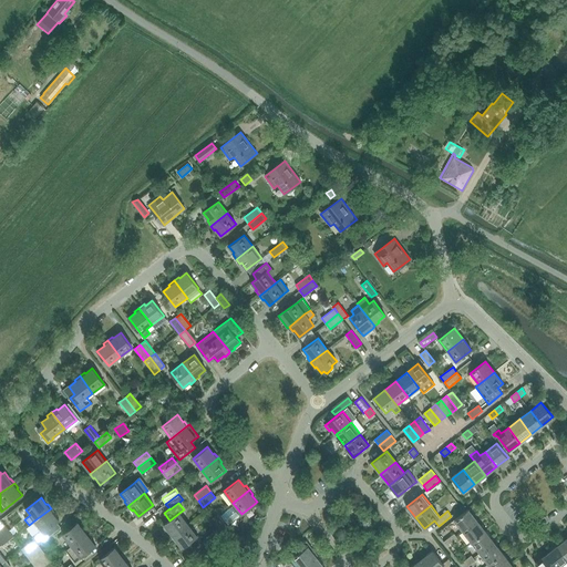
[(41,531),(32,537),(33,539),(38,545),(61,527),(57,522),(58,521),(53,514),(54,513),(51,508),(34,521),(37,524),(41,531)]
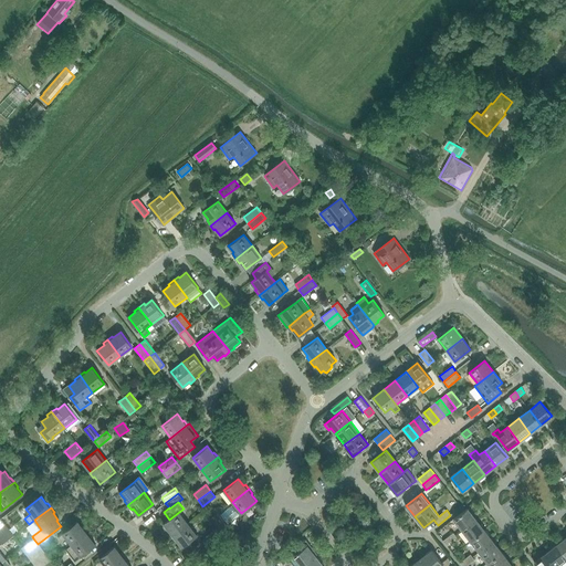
[(453,520),(462,531),(475,520),(467,509),(453,520)]
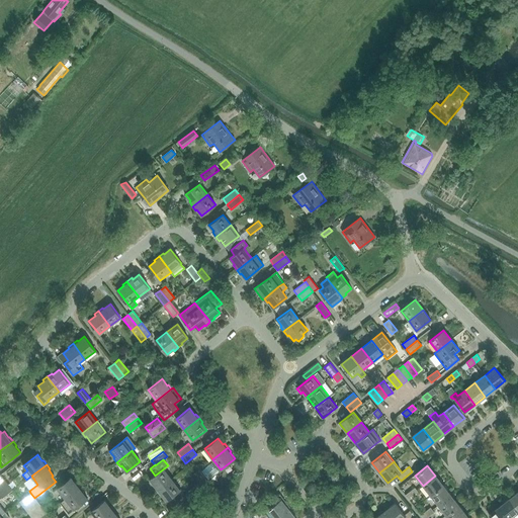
[(154,487),(157,491),(172,479),(164,468),(155,476),(150,479),(155,486),(154,487)]
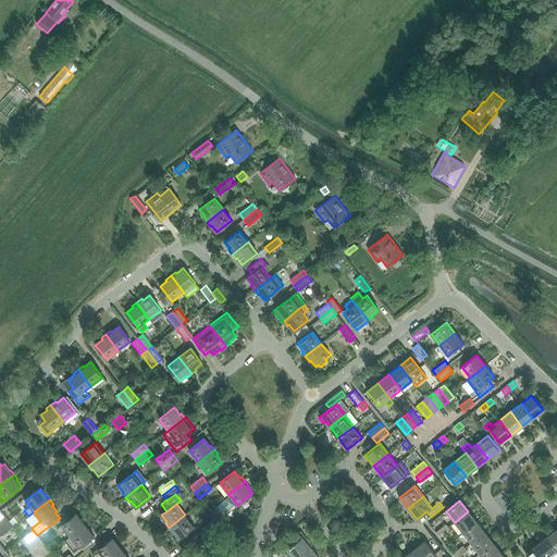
[(208,509),(214,519),(218,522),(223,518),(213,505),(208,509)]
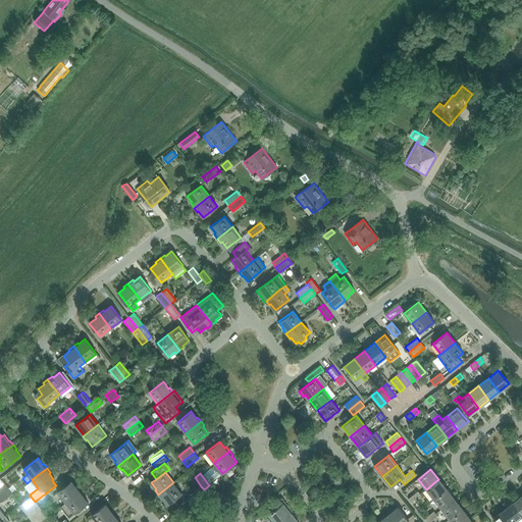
[(426,489),(433,500),(447,489),(438,479),(426,489)]
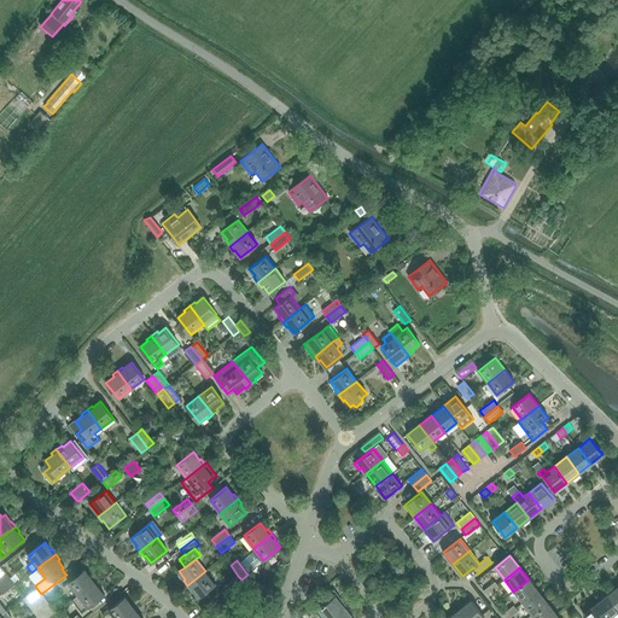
[(76,593),(77,595),(95,582),(92,576),(91,577),(85,570),(68,583),(76,593)]
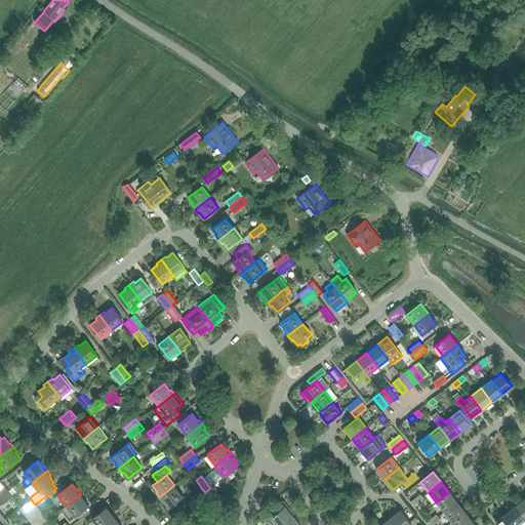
[(174,485),(159,497),(162,501),(163,500),(168,507),(183,495),(174,485)]
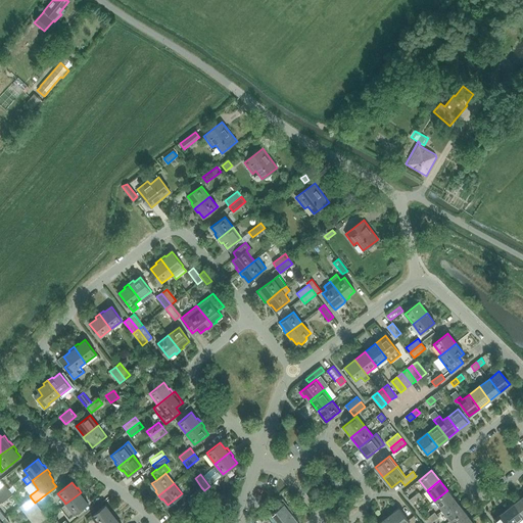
[(0,487),(0,495),(9,489),(4,484),(0,487)]
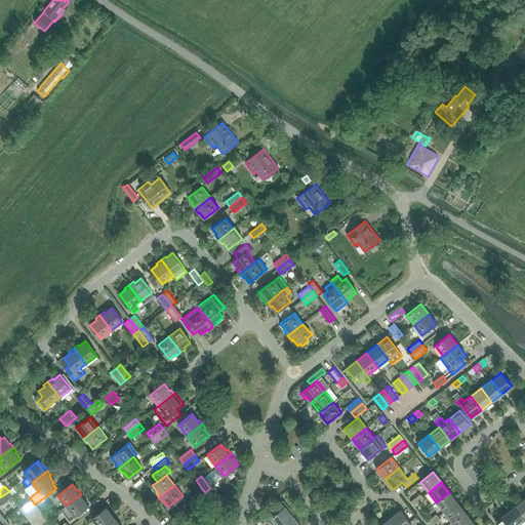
[(206,493),(205,492),(202,489),(191,498),(194,502),(206,493)]
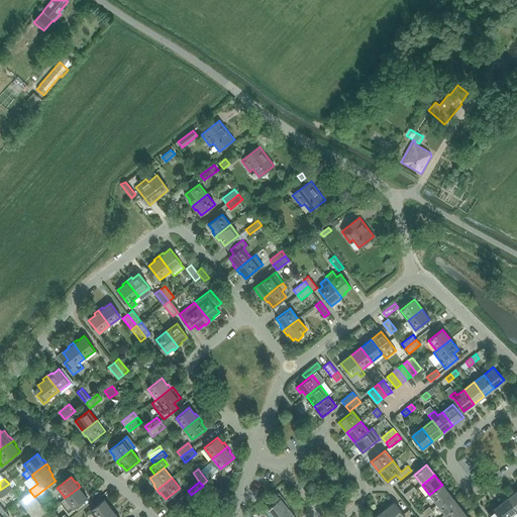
[(9,484),(0,490),(0,497),(1,498),(12,489),(9,484)]
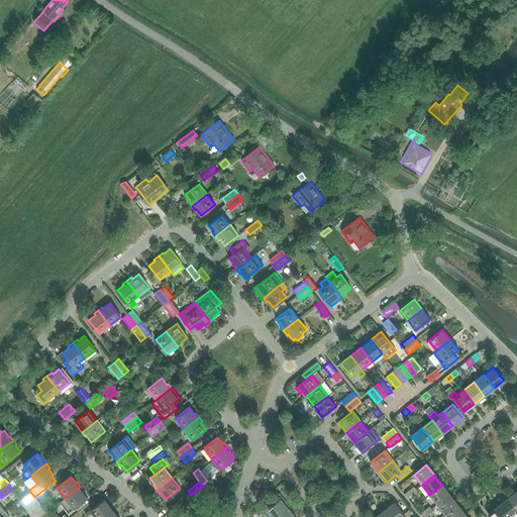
[(429,495),(437,505),(450,495),(442,485),(429,495)]
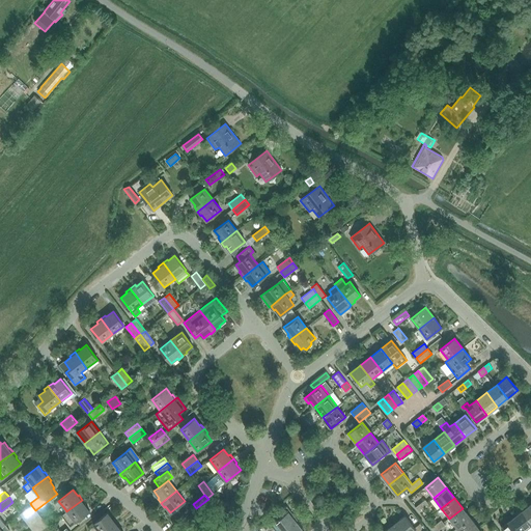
[(82,500),(66,511),(62,514),(71,526),(89,511),(84,505),(85,504),(82,500)]
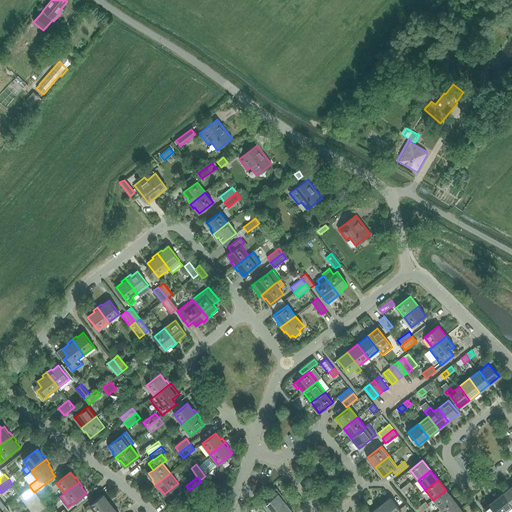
[(410,482),(405,486),(409,491),(414,487),(410,482)]
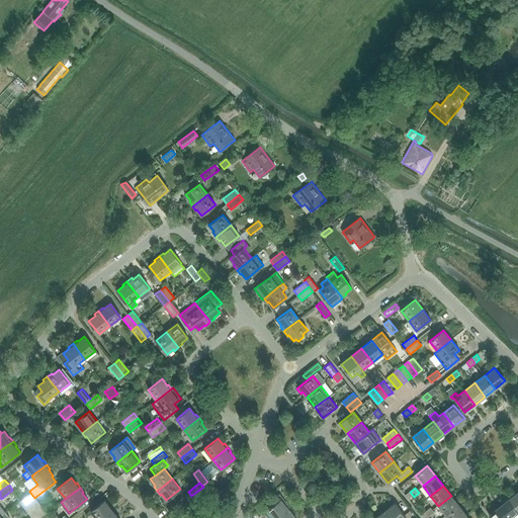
[(517,491),(509,499),(517,509),(517,491)]
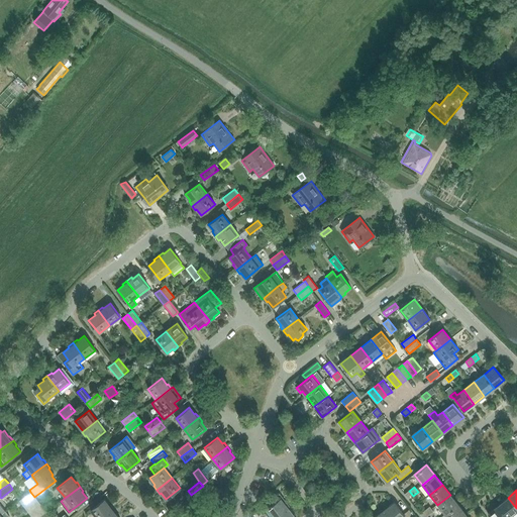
[(413,496),(409,491),(405,494),(408,499),(413,496)]
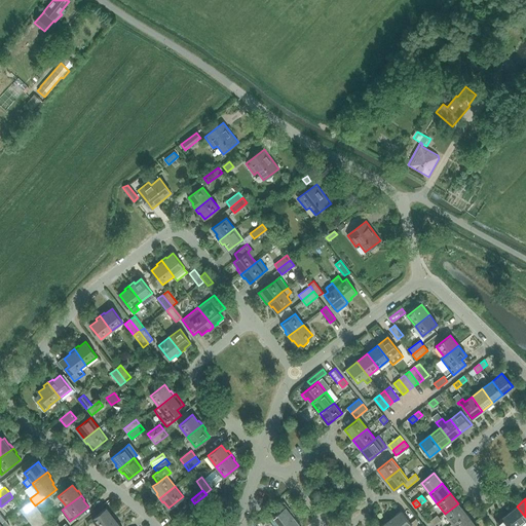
[(20,510),(24,514),(35,505),(31,500),(20,510)]
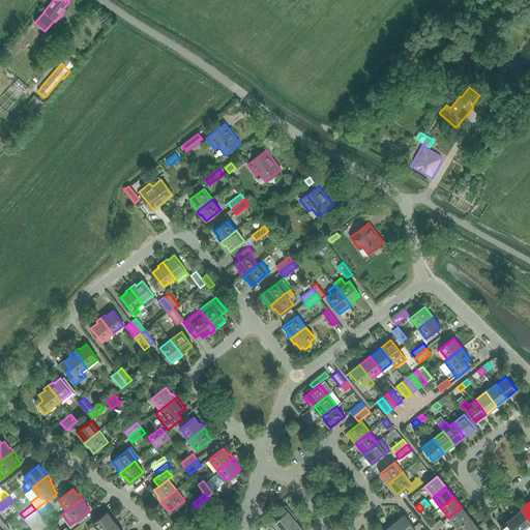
[(277,519),(273,522),(280,529),(284,529),(296,521),(293,518),(294,516),(287,506),(275,516),(277,519)]
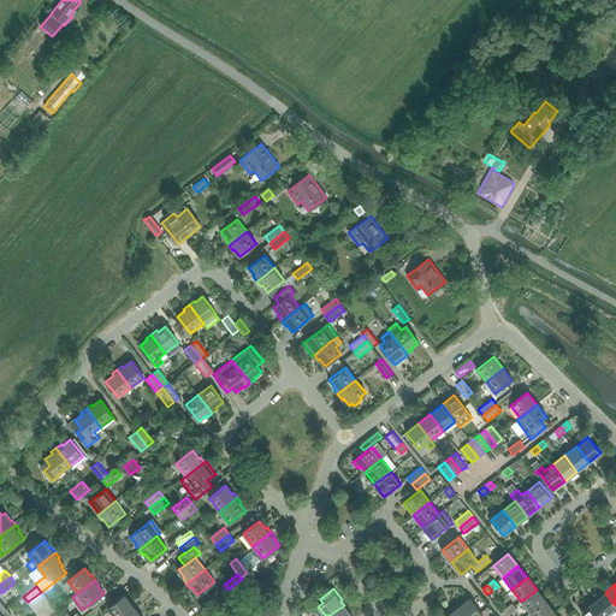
[(521,602),(531,614),(545,602),(537,590),(521,602)]
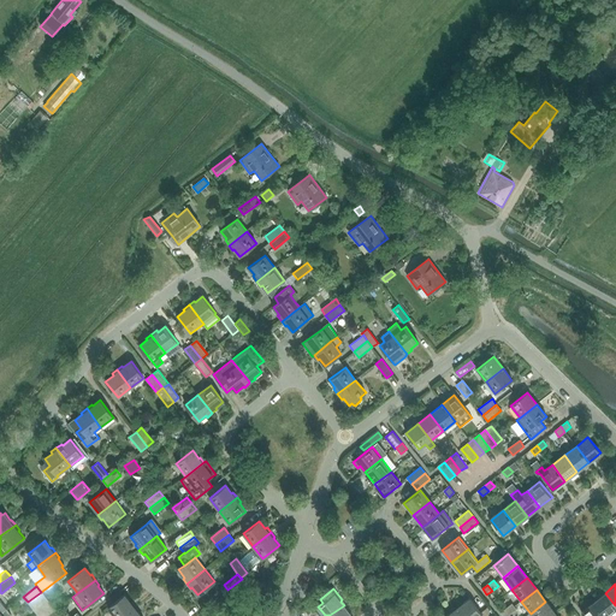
[(28,602),(33,609),(46,597),(41,592),(28,602)]
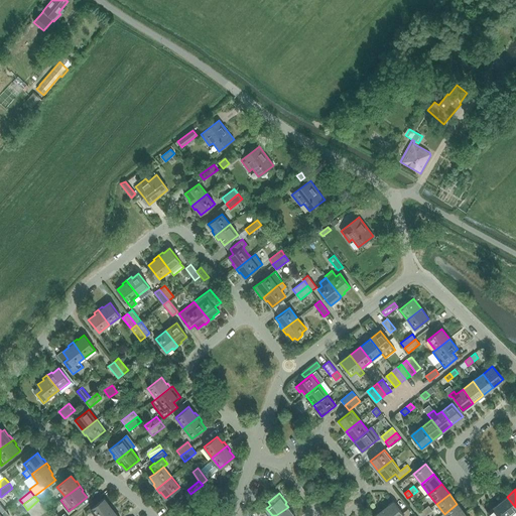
[(515,507),(507,497),(497,504),(506,515),(508,515),(515,509),(515,507)]
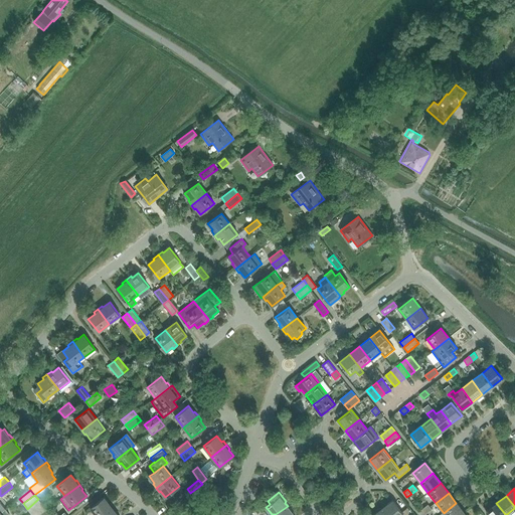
[(91,508),(95,514),(103,514),(114,507),(110,503),(109,504),(105,497),(91,508)]
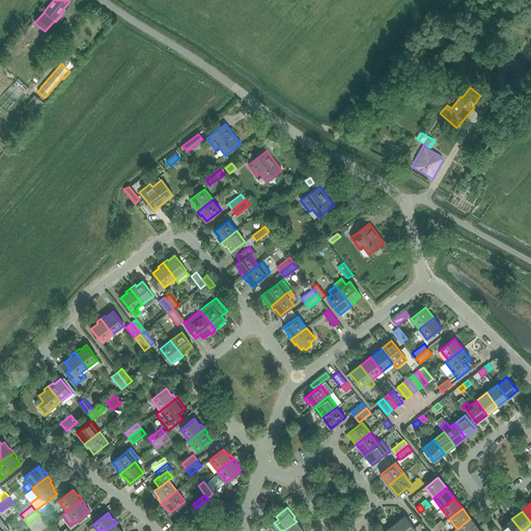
[(28,525),(32,530),(44,521),(39,514),(28,525)]
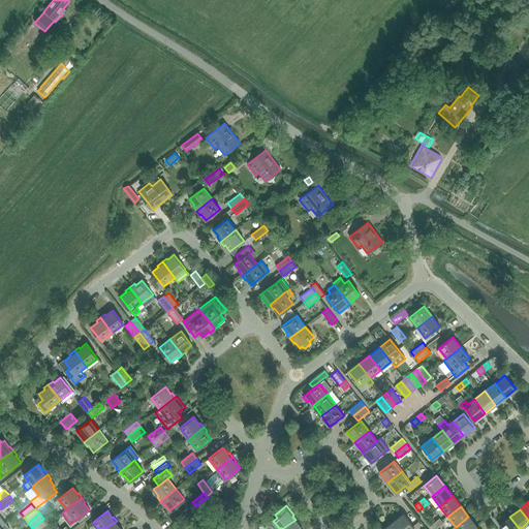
[(403,515),(393,522),(398,528),(413,528),(414,528),(403,515)]
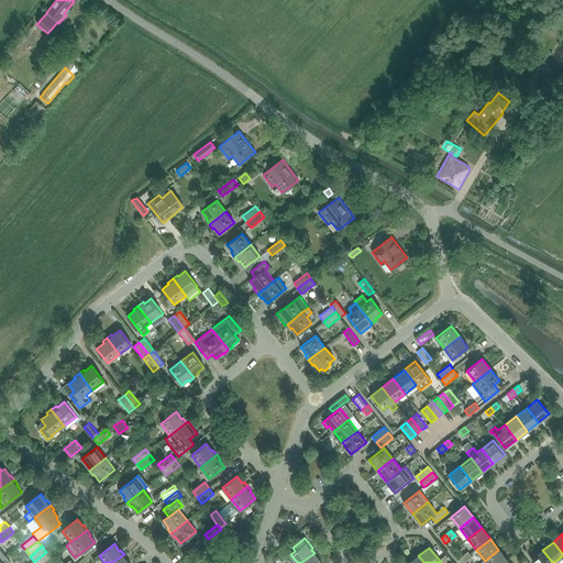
[(485,561),(486,562),(504,562),(507,561),(498,550),(485,561)]
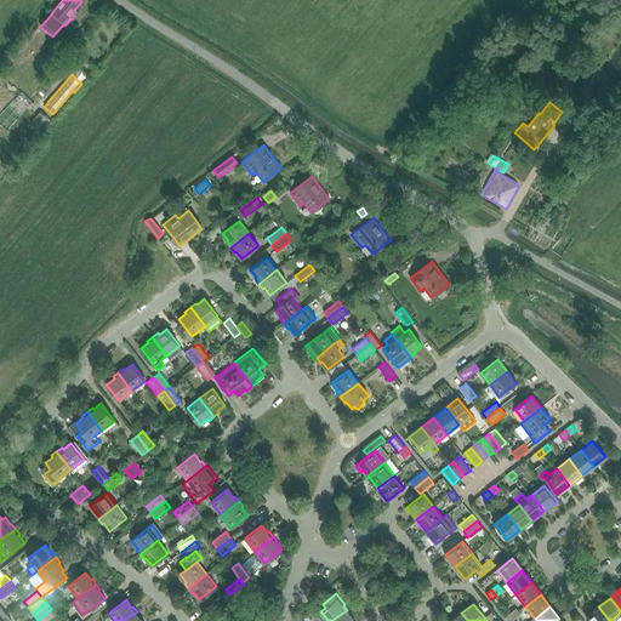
[(609,620),(598,607),(586,616),(590,620),(609,620)]
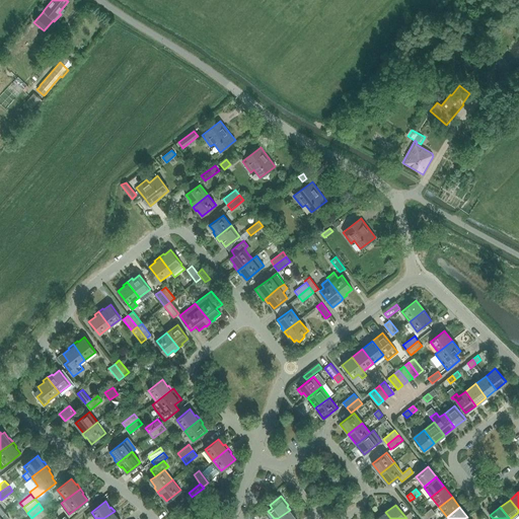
[(43,509),(31,518),(40,518),(47,514),(43,509)]
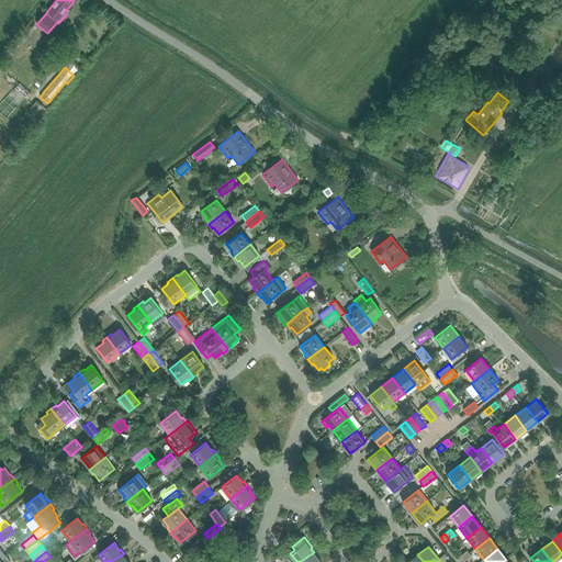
[(467,551),(461,555),(465,560),(471,557),(467,551)]
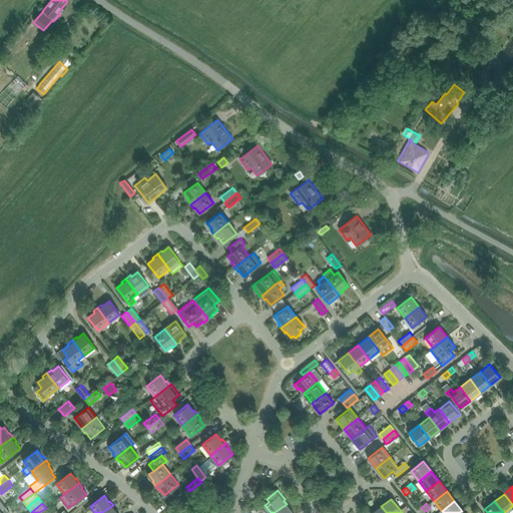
[(275,512),(293,512),(287,504),(275,512)]
